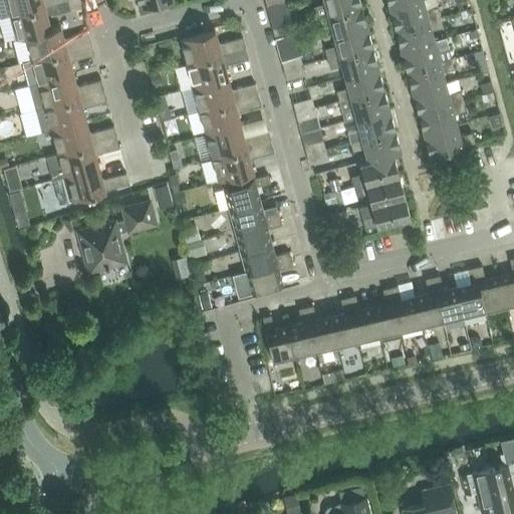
[(0,0),(0,17),(10,15),(64,0),(0,0)]
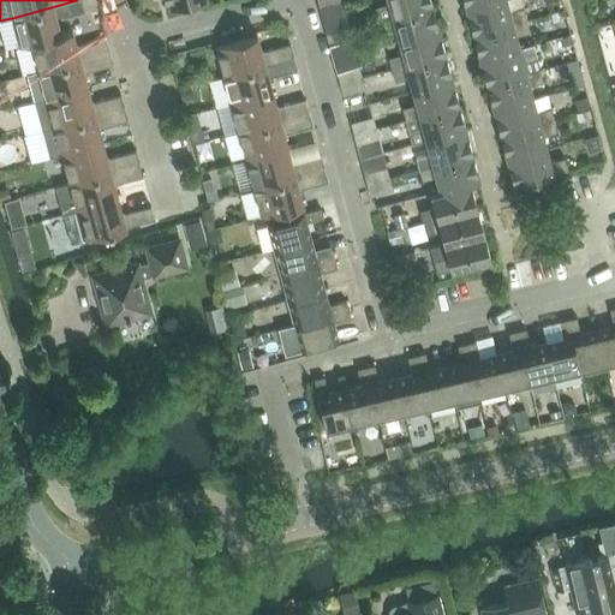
[(31,45),(30,43),(61,35),(60,34),(57,21),(85,12),(82,0),(77,0),(12,18),(19,48),(31,45)]
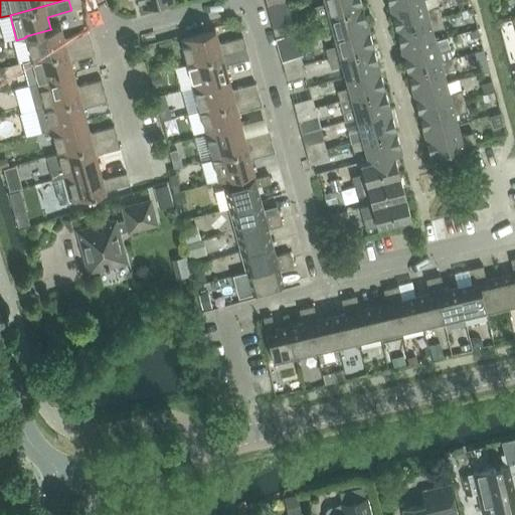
[(314,6),(317,16),(362,4),(360,0),(324,0),(326,3),(314,6)]
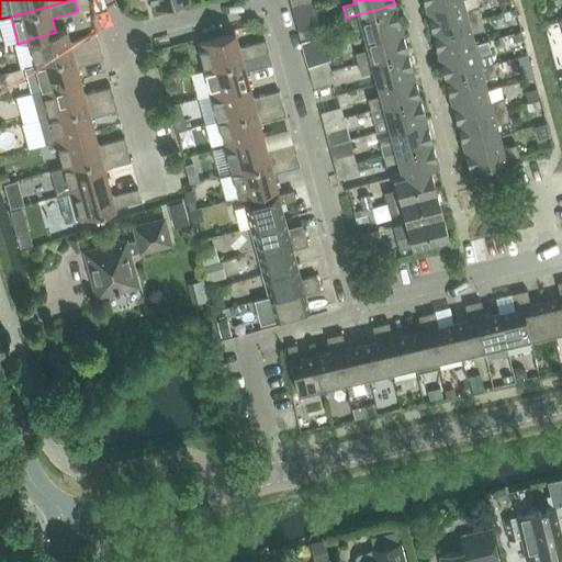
[(465,10),(462,0),(457,0),(426,9),(431,31),(481,18),(479,7),(465,10)]
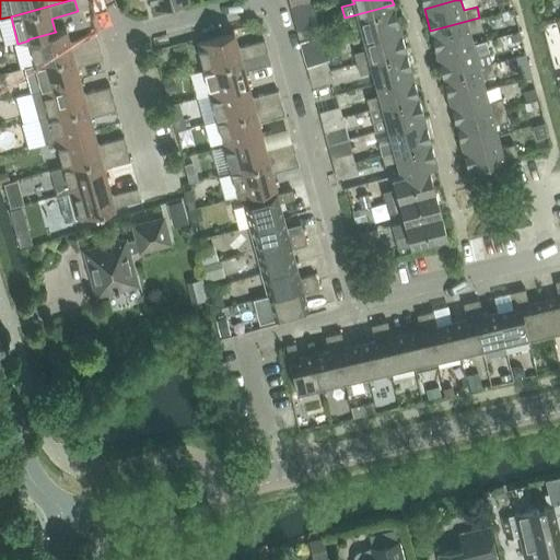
[(360,25),(363,37),(399,27),(394,4),(345,18),(348,30),(360,25)]
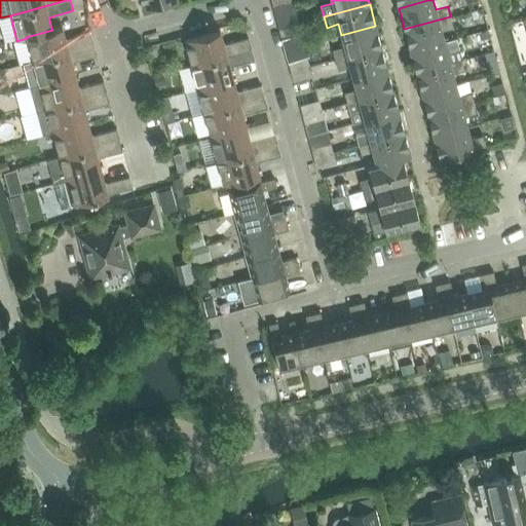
[(481,9),(471,11),(473,20),(483,16),(481,9)]
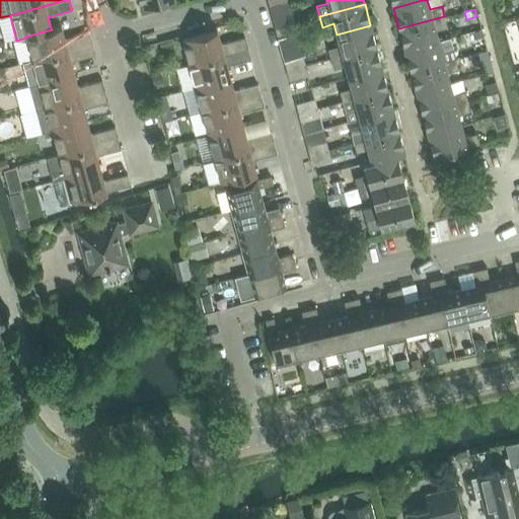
[(292,12),(272,17),(275,28),(295,23),(292,12)]
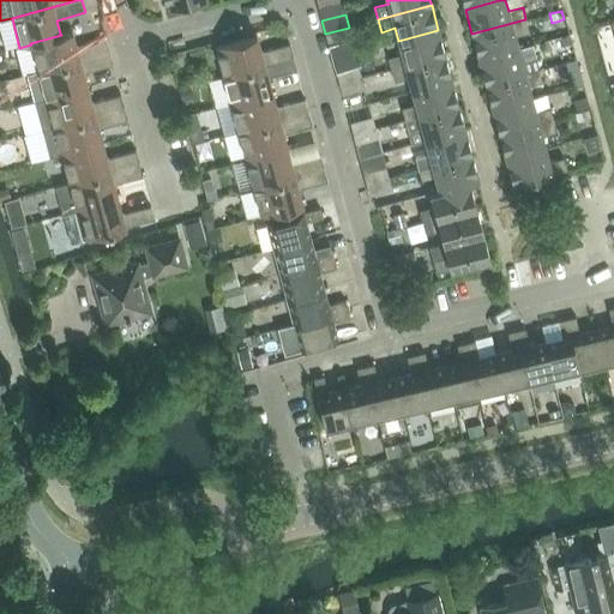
[(471,34),(479,59),(518,48),(516,36),(529,31),(525,19),(471,34)]
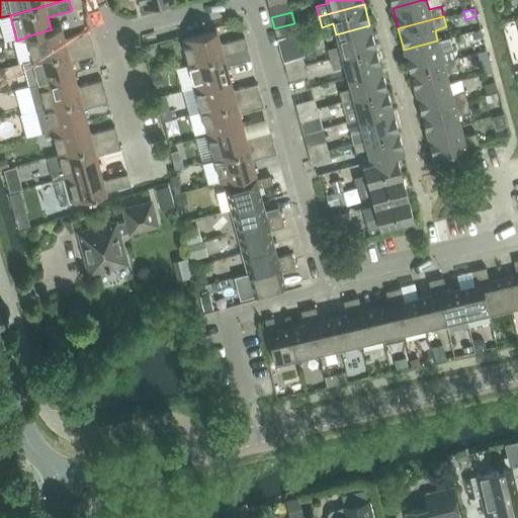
[(511,21),(502,23),(505,34),(514,32),(511,21)]
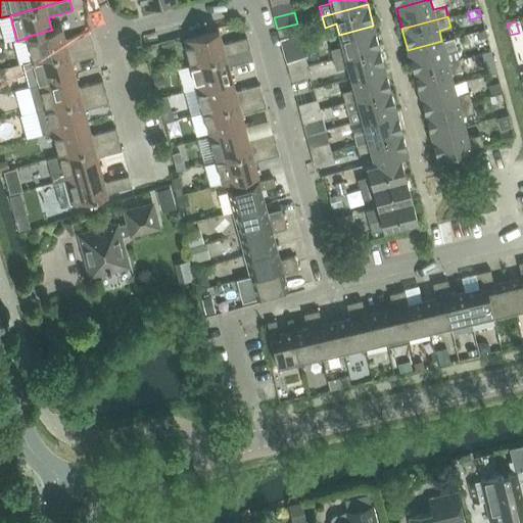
[(93,44),(90,33),(65,40),(61,26),(51,29),(52,30),(26,37),(27,38),(33,60),(93,44)]
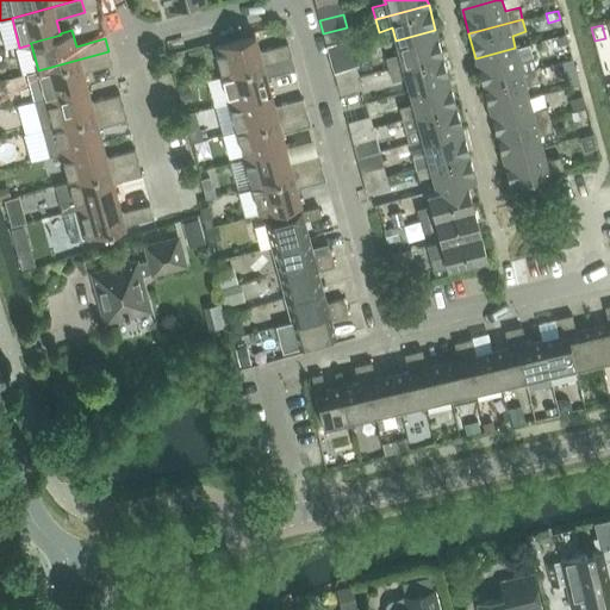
[(399,54),(379,60),(381,72),(388,69),(442,55),(435,30),(396,41),(399,54)]
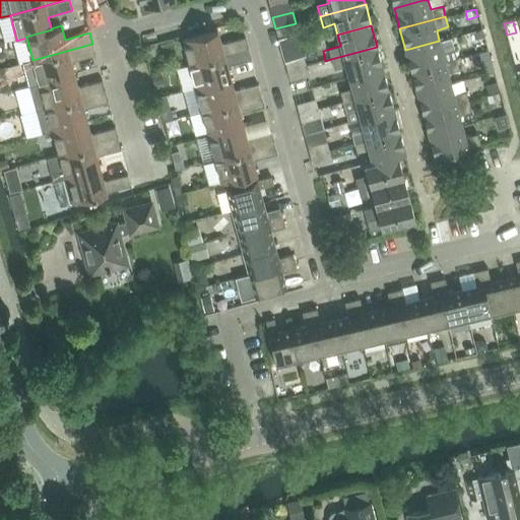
[(182,40),(189,64),(248,48),(245,37),(220,44),(217,29),(182,40)]
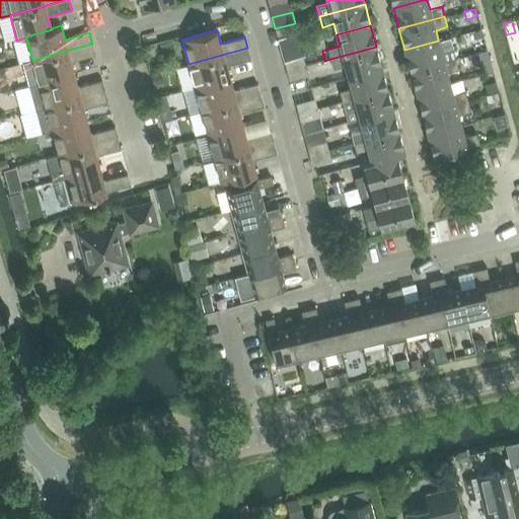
[(480,30),(472,32),(474,39),(483,36),(480,30)]
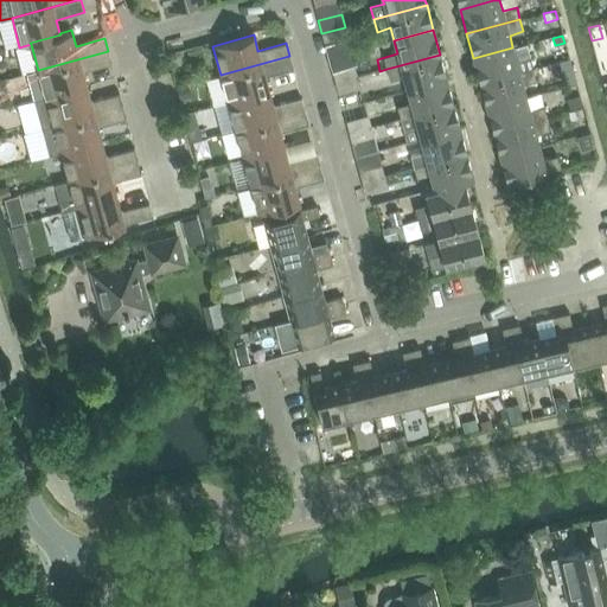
[(473,58),(480,83),(534,69),(530,57),(516,61),(512,48),(473,58)]
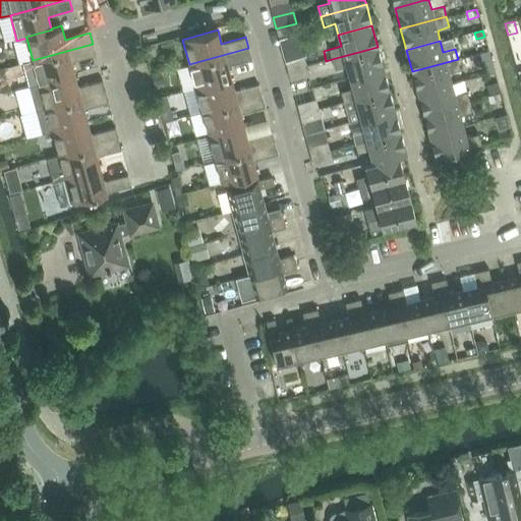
[(22,63),(30,87),(39,83),(74,74),(71,62),(96,55),(93,44),(33,60),(22,63)]
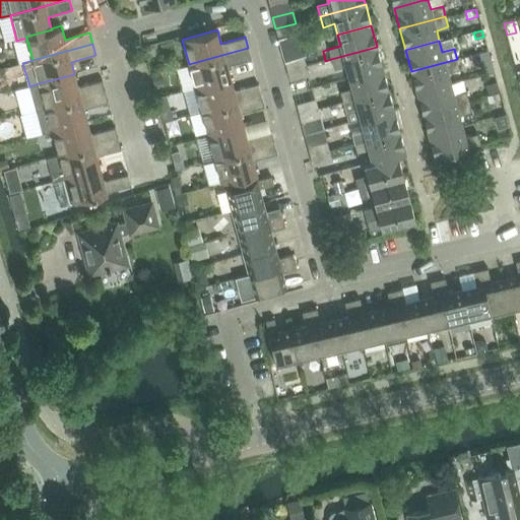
[(346,66),(348,77),(383,68),(377,47),(331,59),(334,69),(346,66)]
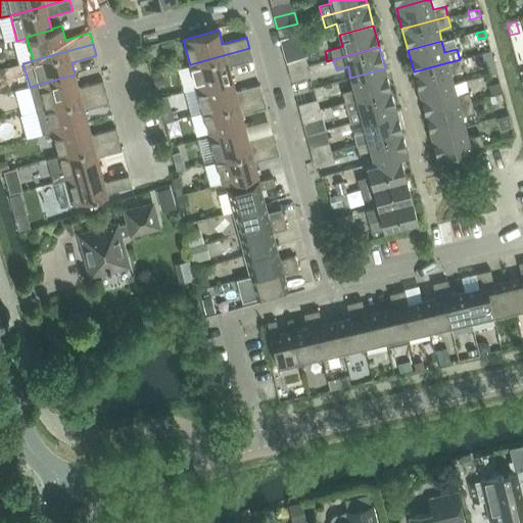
[(190,64),(196,88),(232,79),(228,66),(252,59),(249,48),(190,64)]
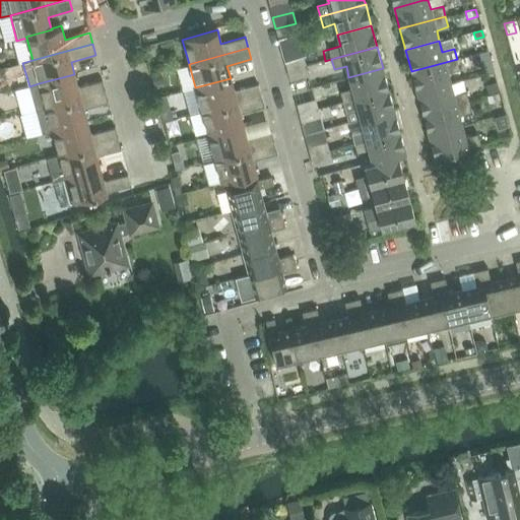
[(488,50),(478,53),(482,68),(492,66),(488,50)]
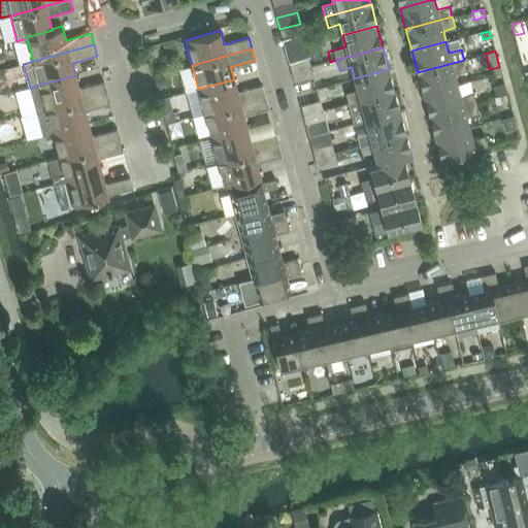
[(466,70),(464,60),(418,72),(423,94),(458,85),(455,73),(466,70)]
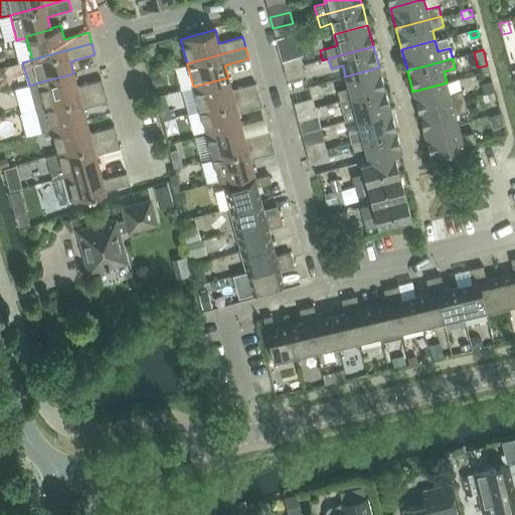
[(304,65),(285,70),(287,79),(307,74),(304,65)]
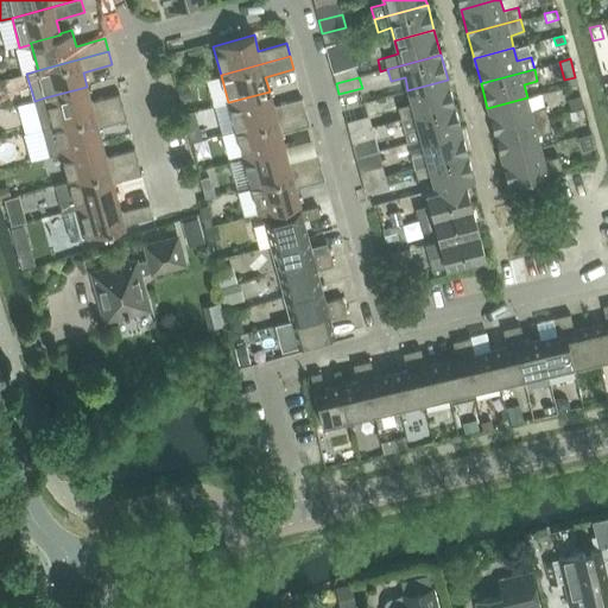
[(398,107),(401,119),(454,105),(448,80),(407,90),(411,102),(398,107)]
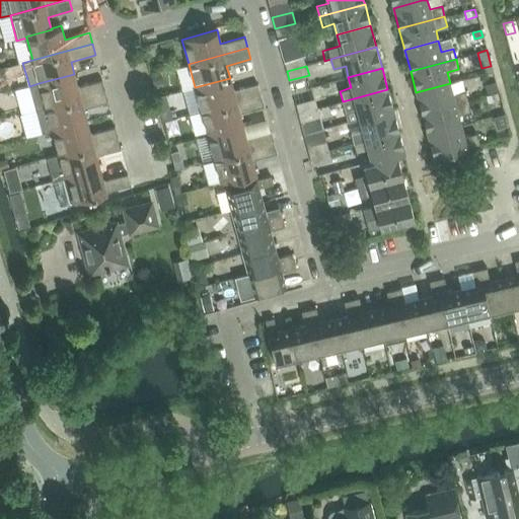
[(151,75),(150,75),(153,84),(153,85),(163,82),(161,72),(151,75)]
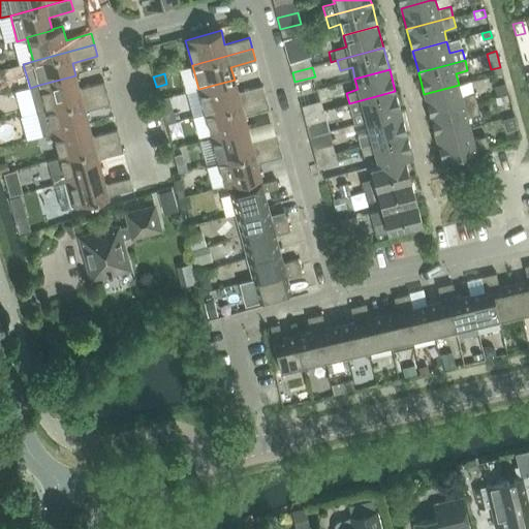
[(106,93),(103,82),(79,88),(75,75),(39,85),(45,110),(106,93)]
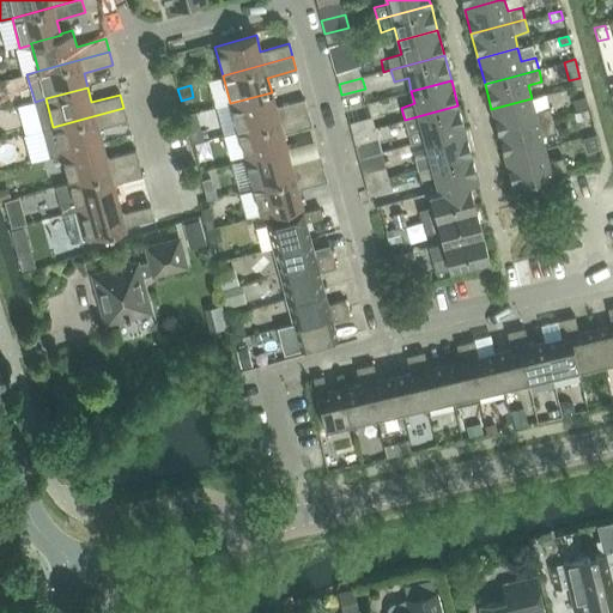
[(230,103),(237,131),(308,113),(304,99),(275,107),(272,92),(230,103)]
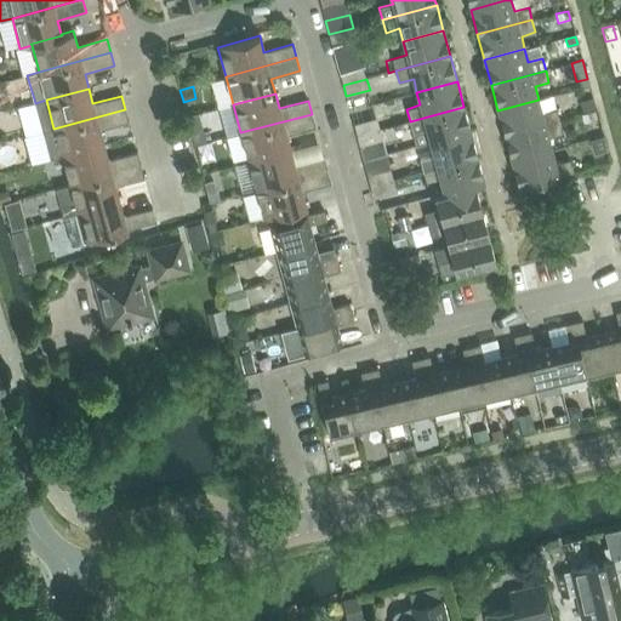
[(591,98),(581,102),(584,112),(594,109),(591,98)]
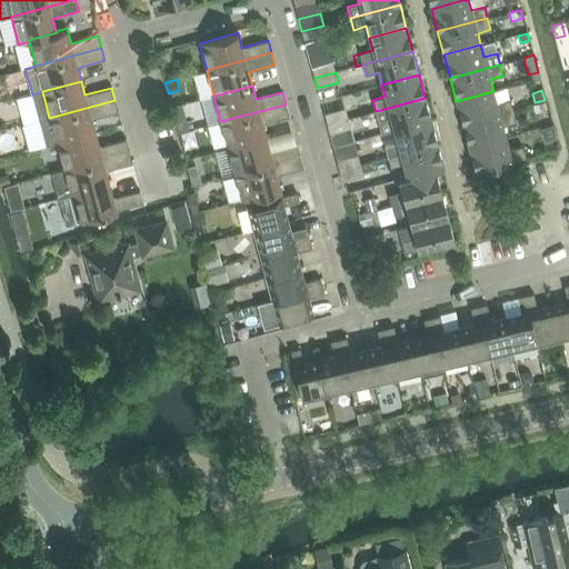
[(456,101),(462,125),(512,111),(509,100),(497,103),(493,91),(456,101)]
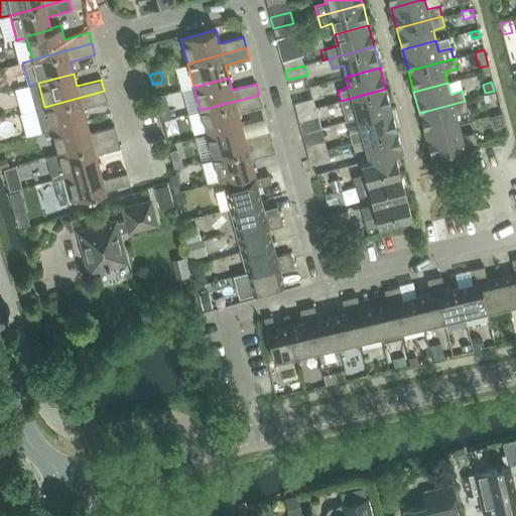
[(316,86),(298,90),(303,109),(333,101),(331,92),(318,95),(316,86)]
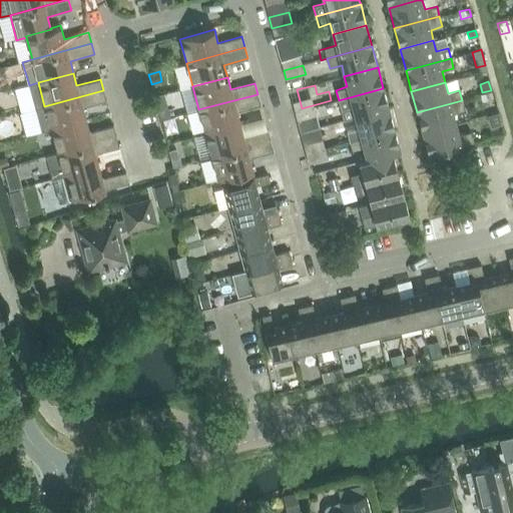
[(353,107),(356,117),(389,108),(383,88),(339,100),(341,110),(353,107)]
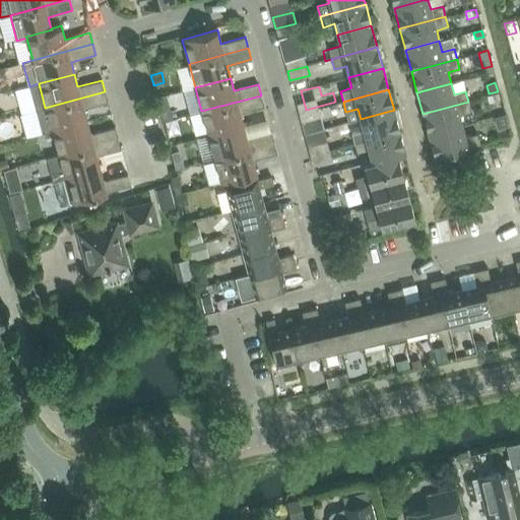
[(52,131),(87,122),(83,109),(108,103),(105,91),(45,108),(36,110),(43,133),(52,131)]
